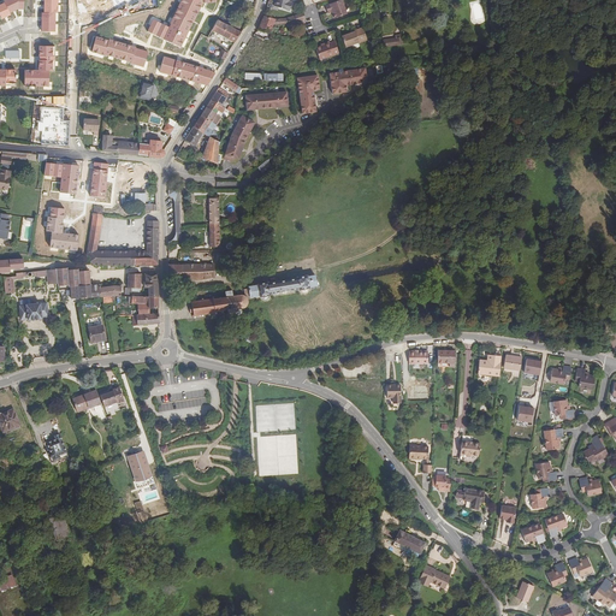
[(289,0),(276,0),(274,6),(288,11),(291,3),(289,3),(289,0)]
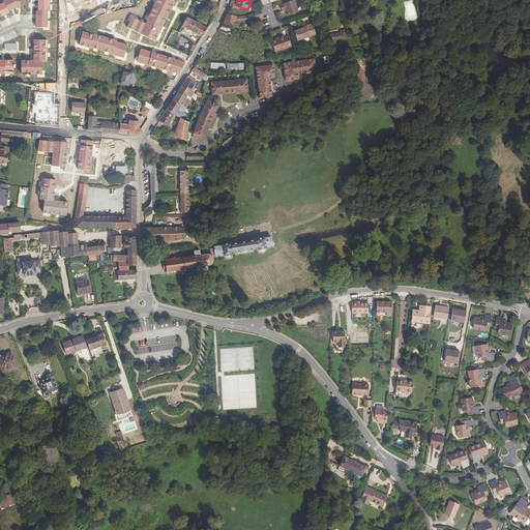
[(293,1),(290,2),(280,5),(282,12),(286,10),(288,17),(298,12),(294,1),(293,1)]
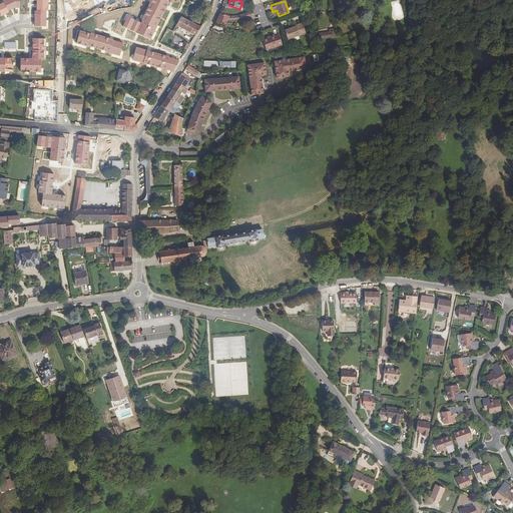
[(254,17),(251,11),(237,16),(235,16),(229,16),(219,13),(214,24),(225,28),(228,20),(231,21),(236,21),(240,20),(240,21),(250,19),(250,21),(252,21),(254,21),(254,17)]
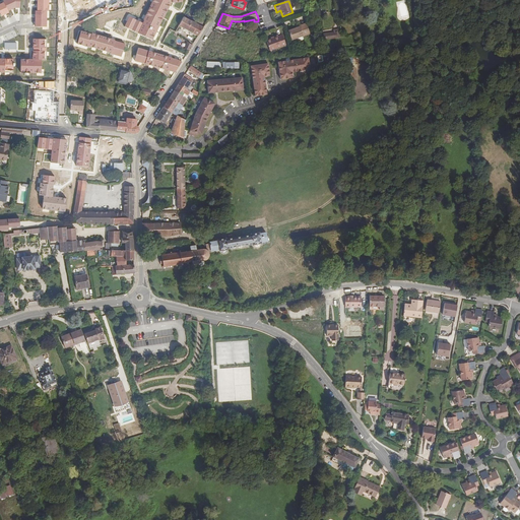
[(132,30),(135,21),(125,17),(122,26),(132,30)]
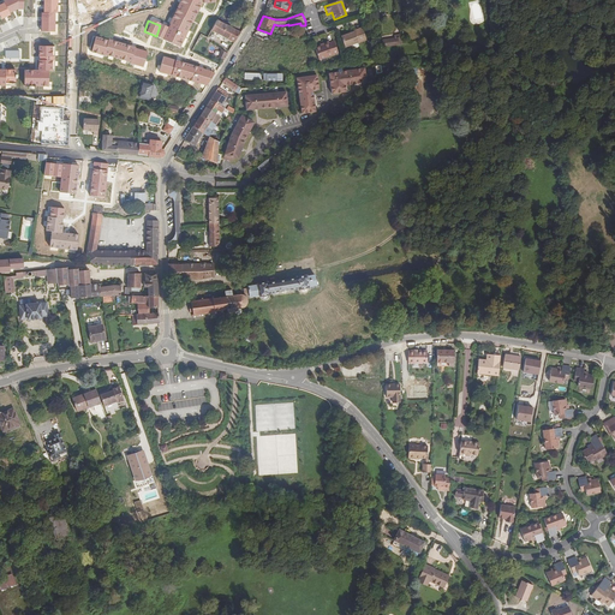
[(240,33),(218,21),(212,31),(234,43),(240,33)]
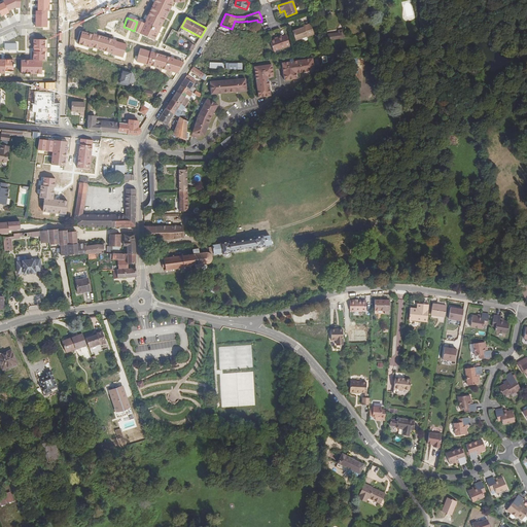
[(313,33),(310,26),(310,24),(303,27),(303,28),(300,29),(292,32),(295,41),(296,41),(306,37),(314,34),(313,33)]
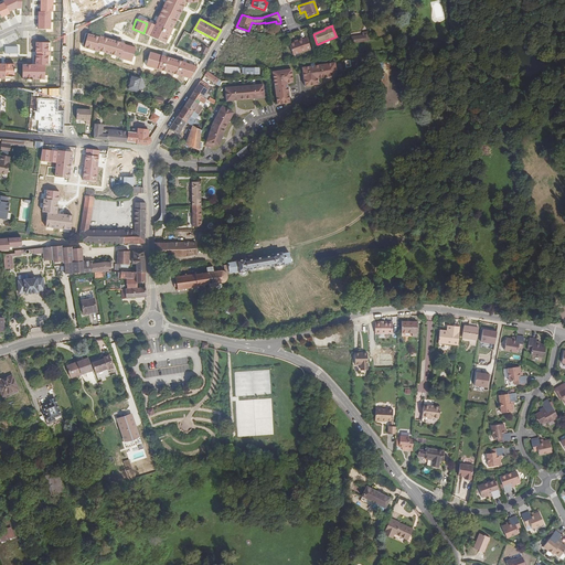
[(297,41),(289,43),(292,54),(310,48),(306,38),(301,39),(301,38),(296,40),(297,41)]
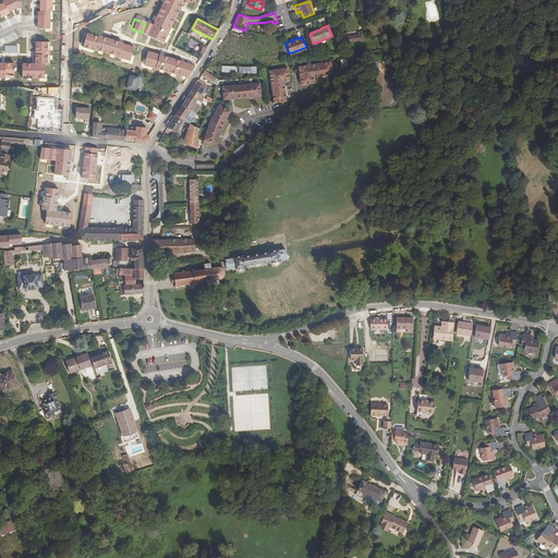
[(324,39),(314,44),(315,48),(318,48),(325,46),(326,44),(324,39)]
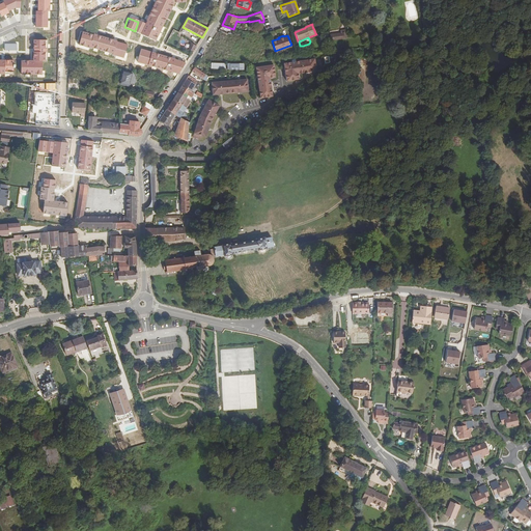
[(315,59),(284,63),(286,82),(301,80),(300,75),(317,72),(315,59)]
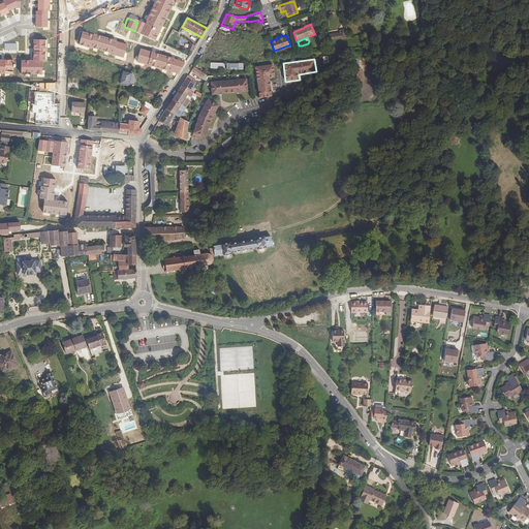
[(273,65),(255,68),(259,99),(272,97),(270,79),(275,78),(273,65)]
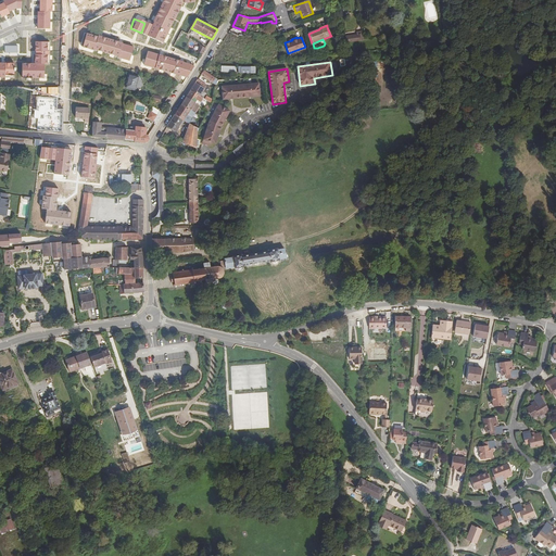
[(216,86),(218,80),(204,71),(201,75),(216,86)]
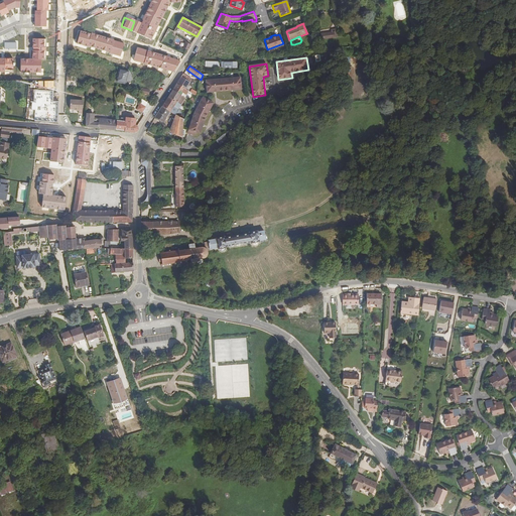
[(128,71),(120,69),(117,82),(125,84),(128,71)]
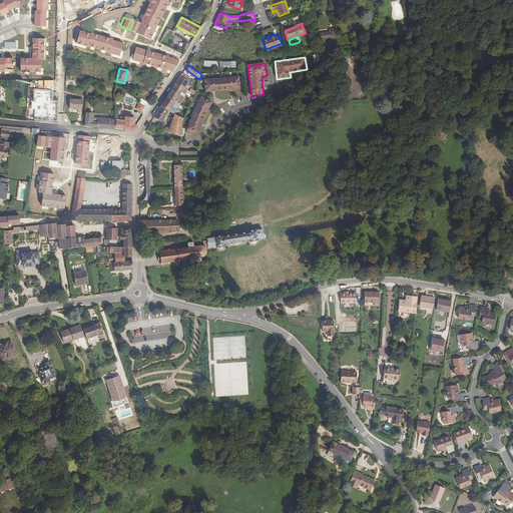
[(171,89),(180,95),(184,89),(188,82),(188,81),(190,78),(182,73),(175,83),(171,89)]
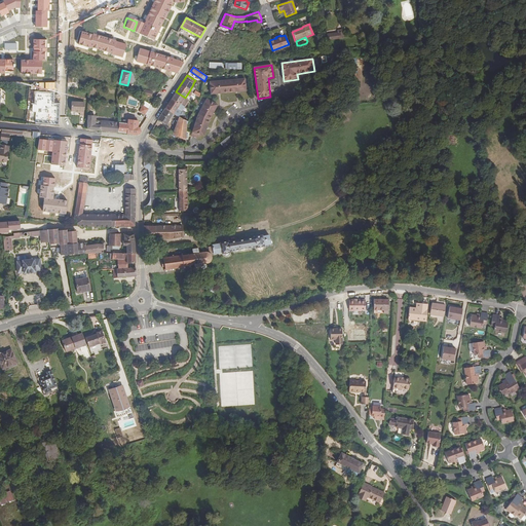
[(245,90),(245,78),(210,80),(210,92),(245,90)]
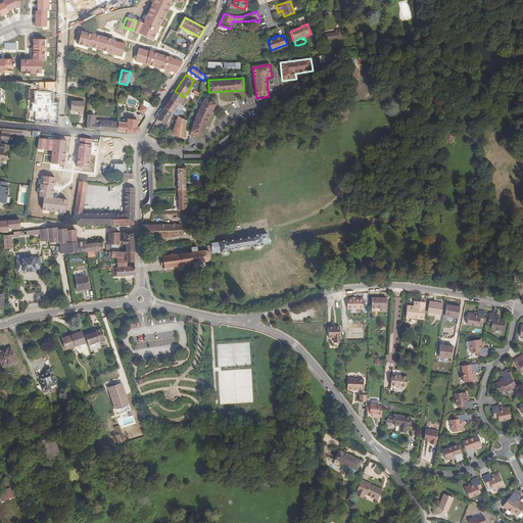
[(184,97),(175,91),(171,98),(179,103),(184,97)]
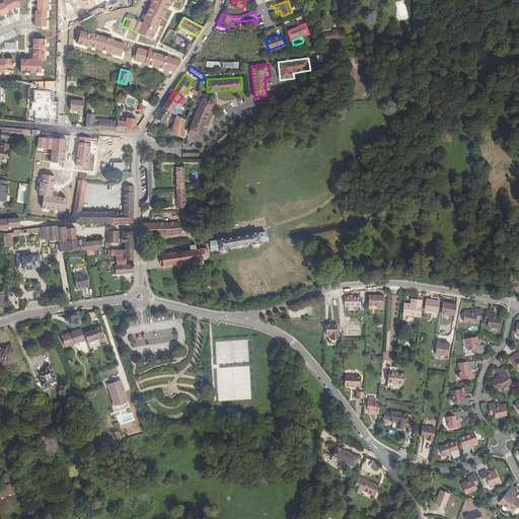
[(213,102),(202,96),(195,112),(190,131),(201,134),(205,118),(213,102)]
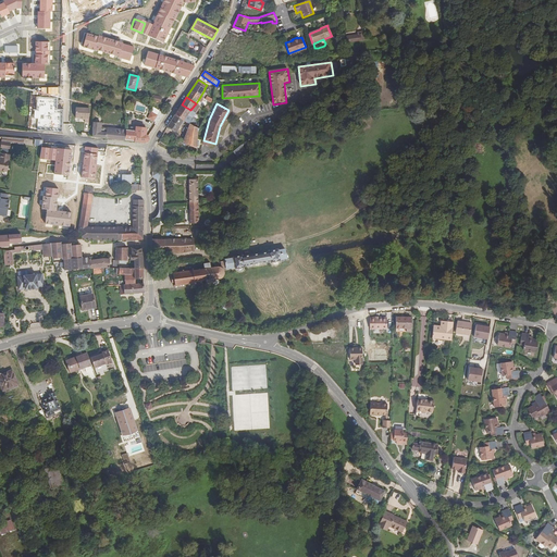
[(187,115),(190,110),(182,104),(174,115),(184,121),(187,115)]
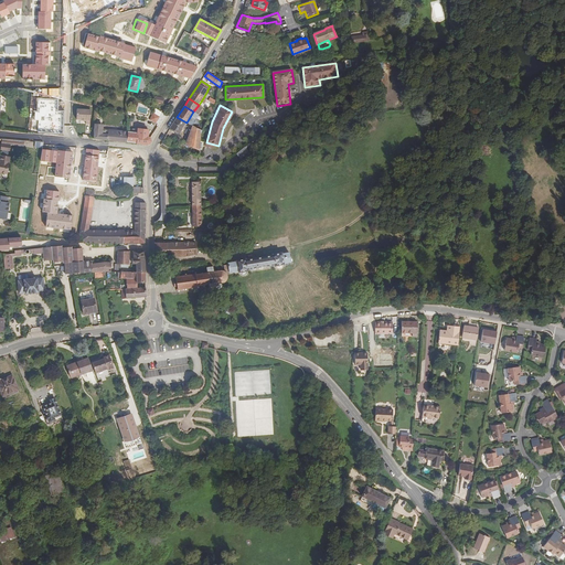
[(156,126),(159,127),(167,116),(156,108),(150,120),(156,124),(157,124),(156,126)]
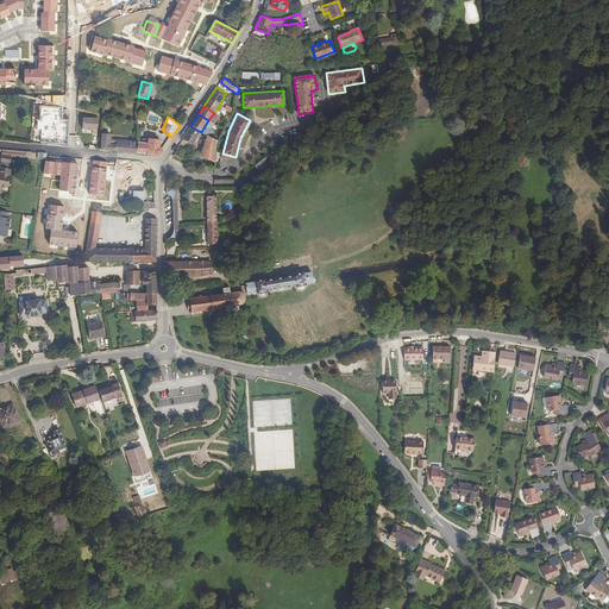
[(98,119),(83,118),(82,129),(93,129),(93,133),(96,135),(98,119)]
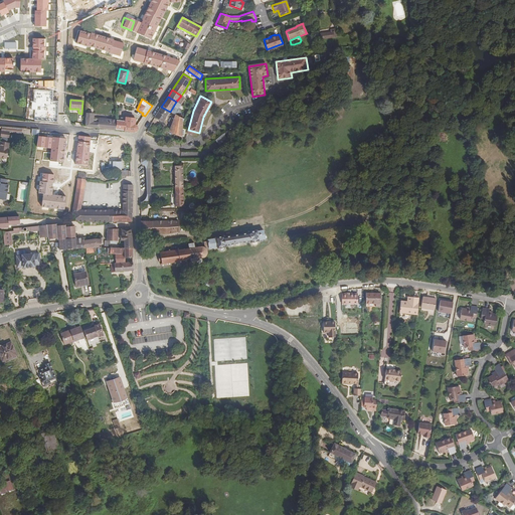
[(163,122),(168,115),(170,112),(161,107),(155,117),(163,122)]
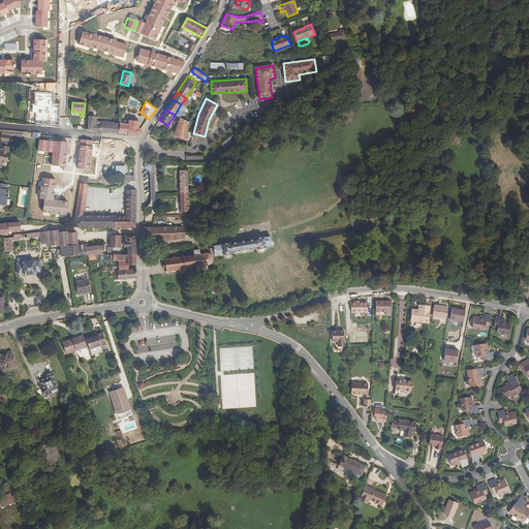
[(120,124),(120,123),(114,122),(114,123),(95,121),(96,117),(88,116),(88,121),(87,129),(119,133),(120,124)]
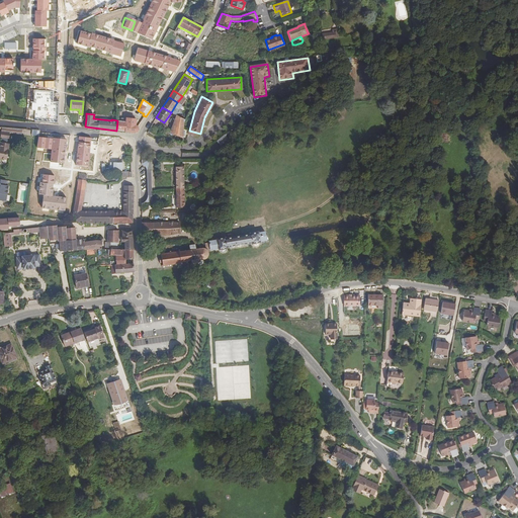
[(176,115),(175,118),(170,133),(183,138),(184,122),(184,120),(176,115)]
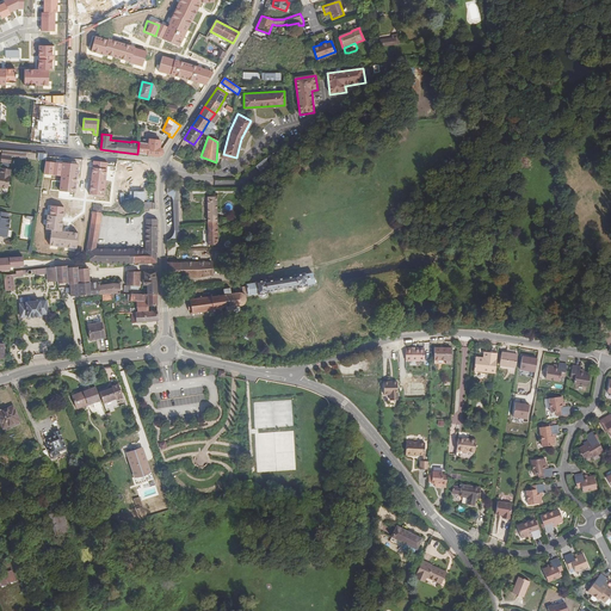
[(139,143),(137,154),(159,156),(160,156),(162,155),(164,153),(164,152),(160,148),(161,141),(149,140),(144,140),(143,141),(142,143),(139,143)]
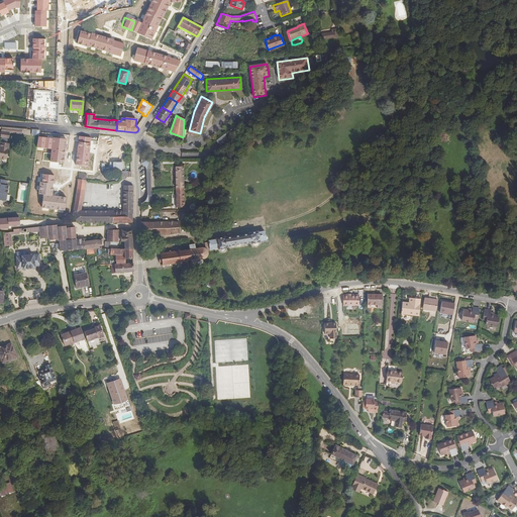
[(11,133),(5,132),(2,132),(1,137),(2,137),(2,143),(0,144),(0,145),(1,146),(1,148),(0,148),(0,160),(2,160),(3,161),(5,161),(6,160),(7,160),(9,153),(7,153),(8,149),(9,149),(10,143),(8,143),(9,138),(10,138),(11,133)]
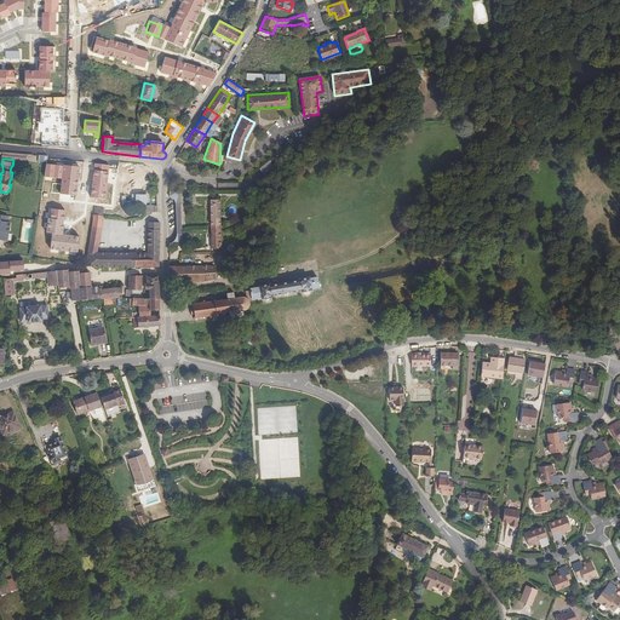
[(176,204),(181,204),(181,190),(170,190),(170,196),(171,197),(173,199),(174,200),(176,204)]
